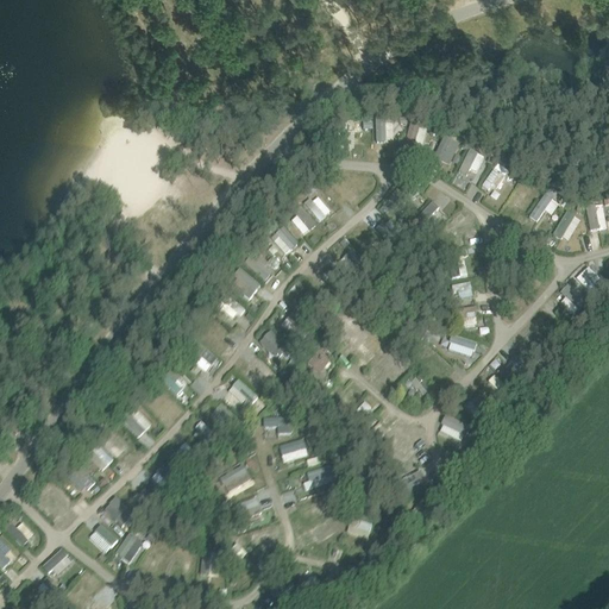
[(376,118),(377,143),(394,143),(393,118),(376,118)]
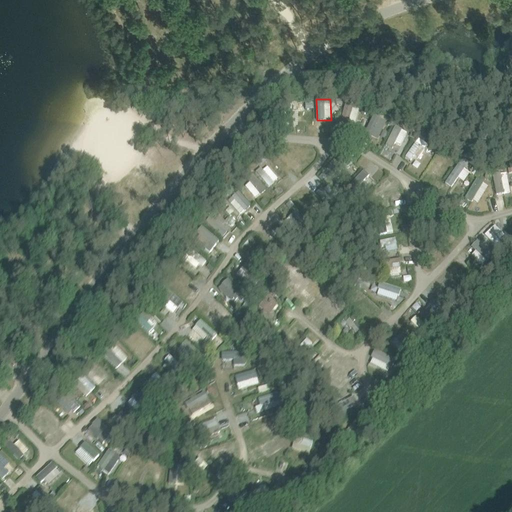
[(346,104),(340,125),(354,128),(360,108),(346,104)]
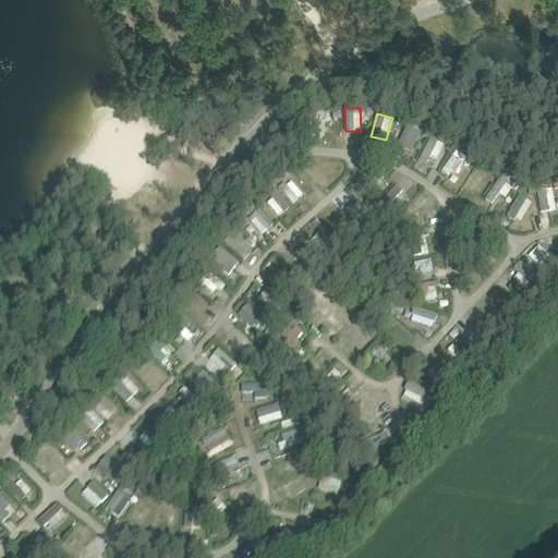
[(431,156),(437,159),(444,144),(429,138),(421,159),(428,162),(431,156)]
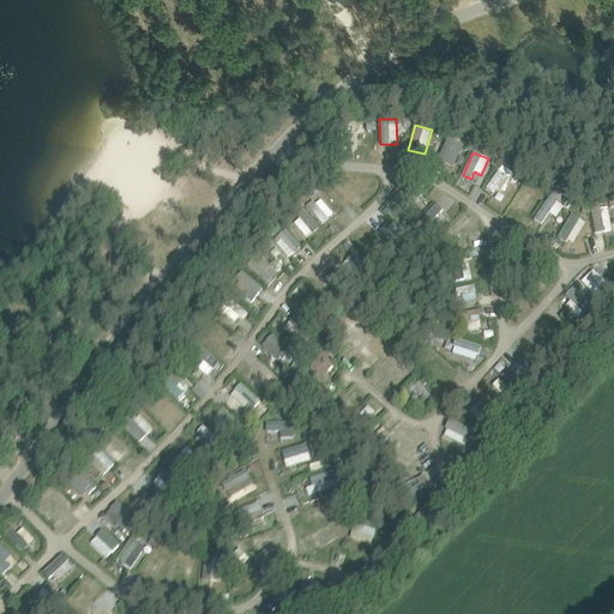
[(501,202),(505,197),(499,193),(513,174),(503,166),(485,190),(501,202)]
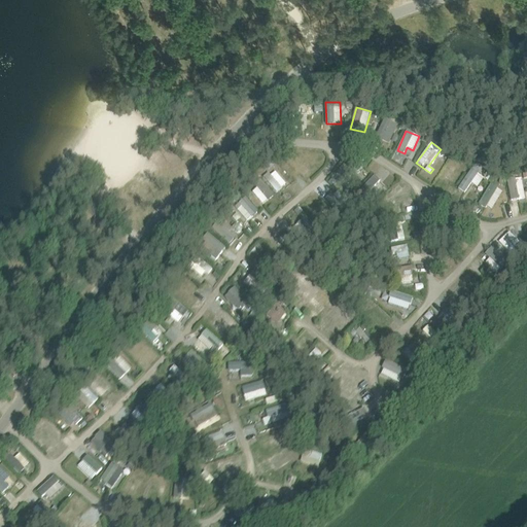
[(261,168),(257,171),(260,176),(266,173),(261,168)]
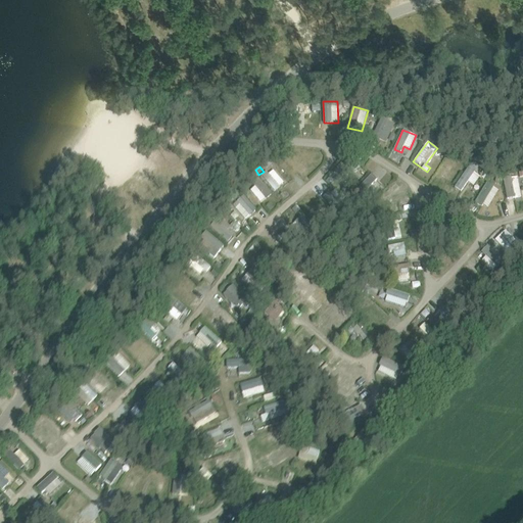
[(383,194),(395,182),(384,172),(373,184),(383,194)]
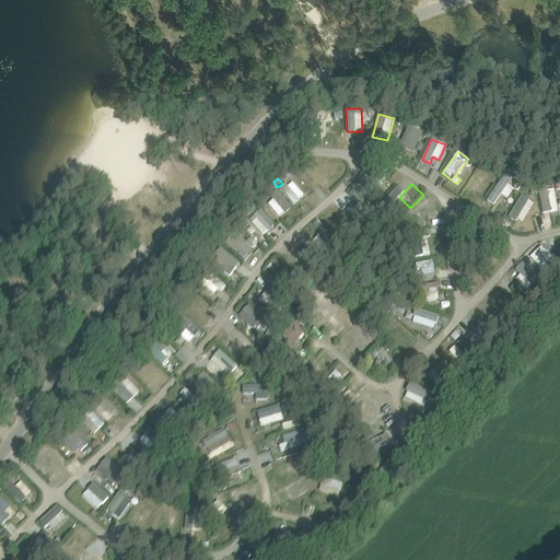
[(543,213),(558,210),(553,188),(538,191),(543,213)]
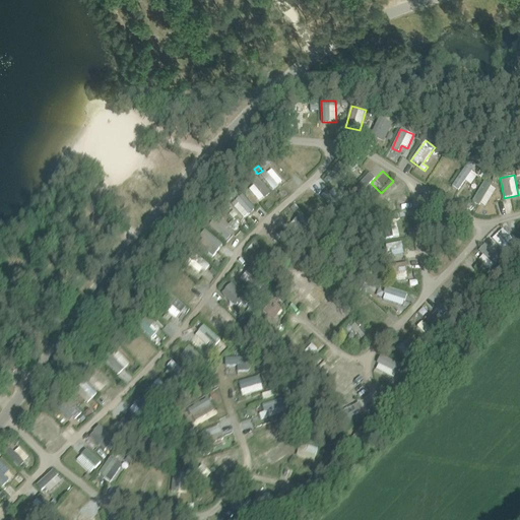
[(260,181),(249,190),(259,202),(270,193),(260,181)]
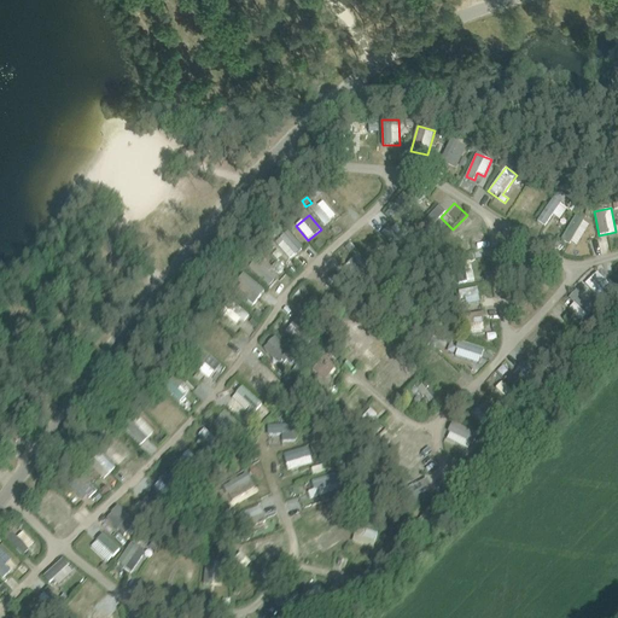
[(414,215),(410,220),(418,226),(421,221),(414,215)]
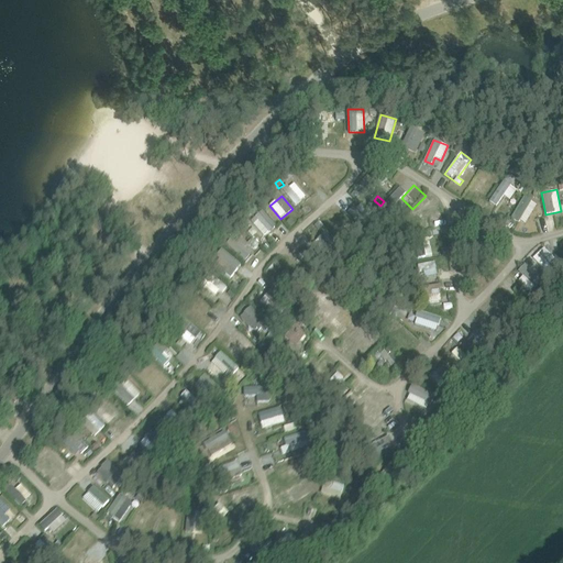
[(423,218),(435,206),(426,197),(414,209),(423,218)]
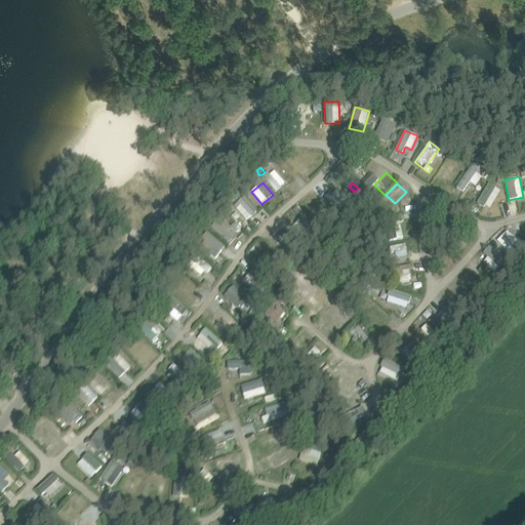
[(478,201),(489,209),(501,192),(489,184),(478,201)]
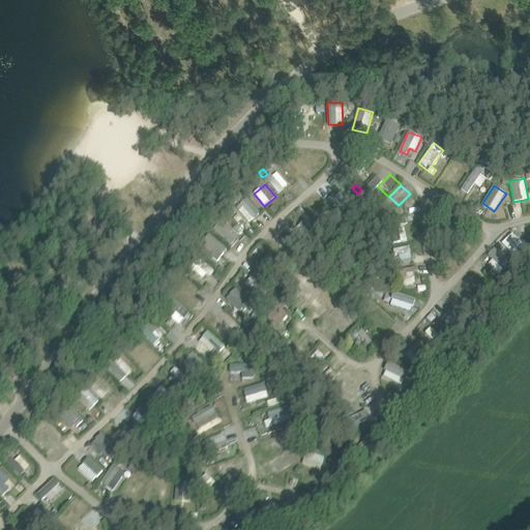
[(340,192),(328,200),(336,209),(347,201),(340,192)]
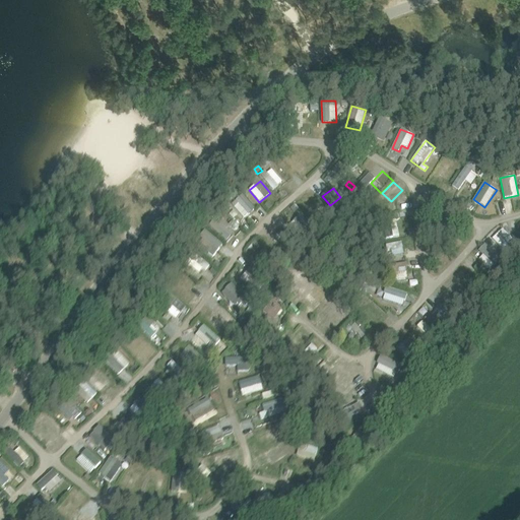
[(350,194),(346,199),(351,204),(355,199),(350,194)]
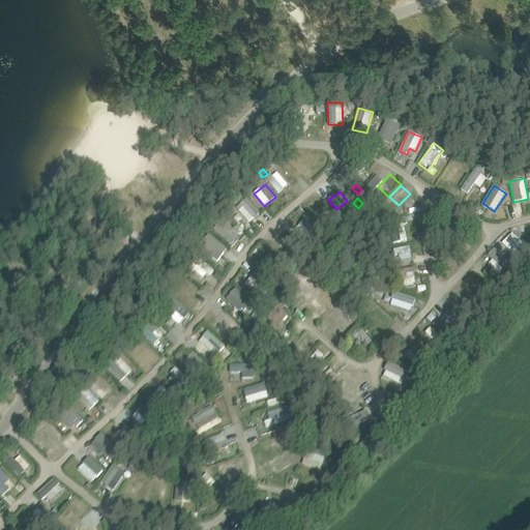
[(239,212),(248,223),(259,213),(249,202),(239,212)]
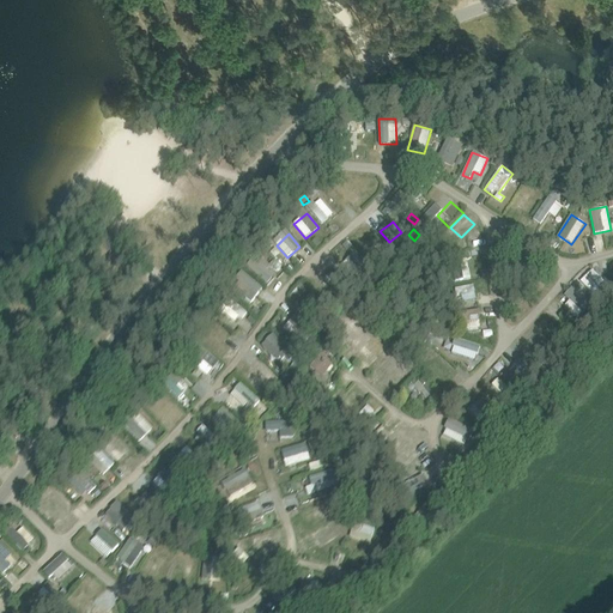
[(376,236),(365,247),(380,262),(390,252),(376,236)]
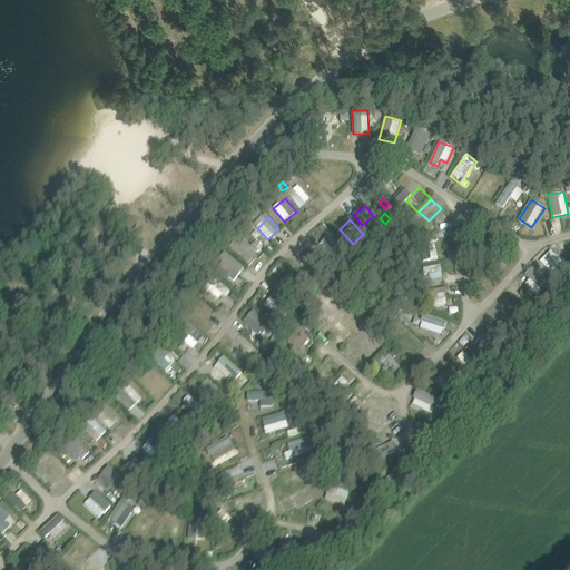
[(317,246),(333,263),(344,253),(328,235),(317,246)]
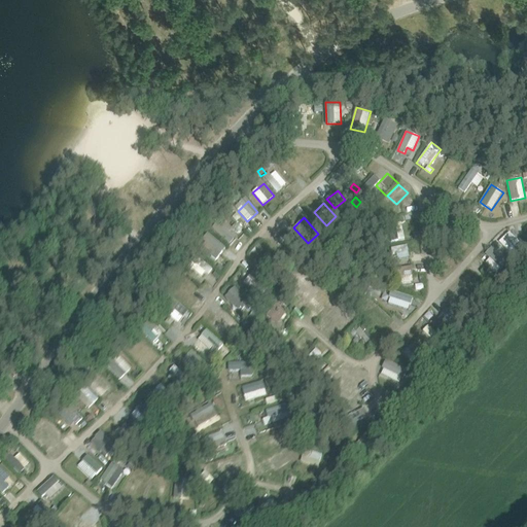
[(236,238),(220,223),(213,230),(229,245),(236,238)]
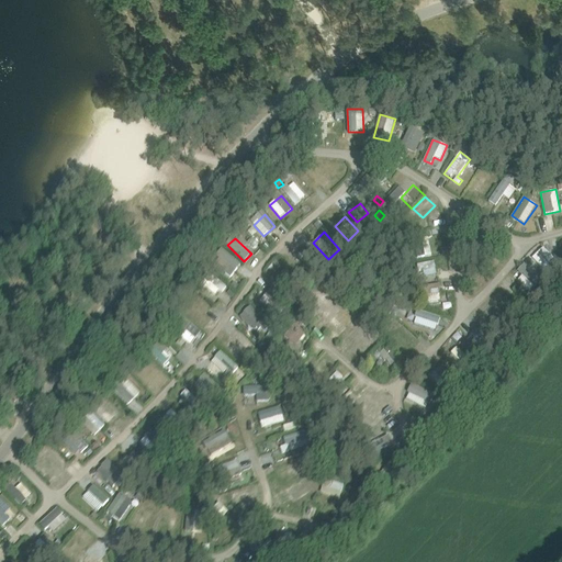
[(251,239),(247,245),(255,249),(258,244),(251,239)]
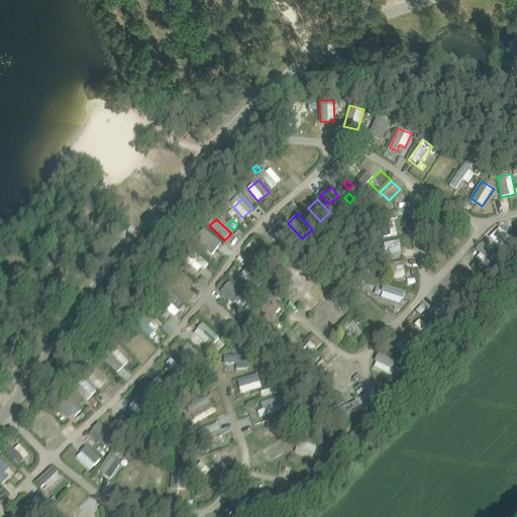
[(500,227),(489,237),(504,252),(515,243),(500,227)]
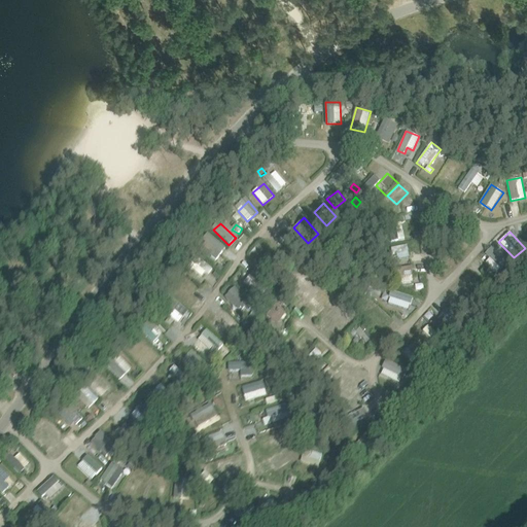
[(215,260),(225,249),(211,235),(201,246),(215,260)]
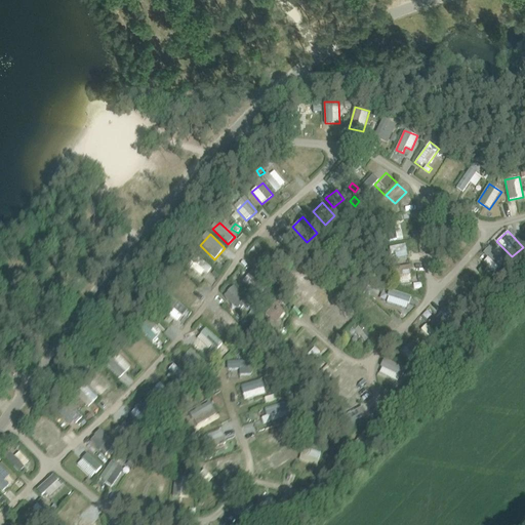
[(395,259),(408,256),(405,244),(392,247),(395,259)]
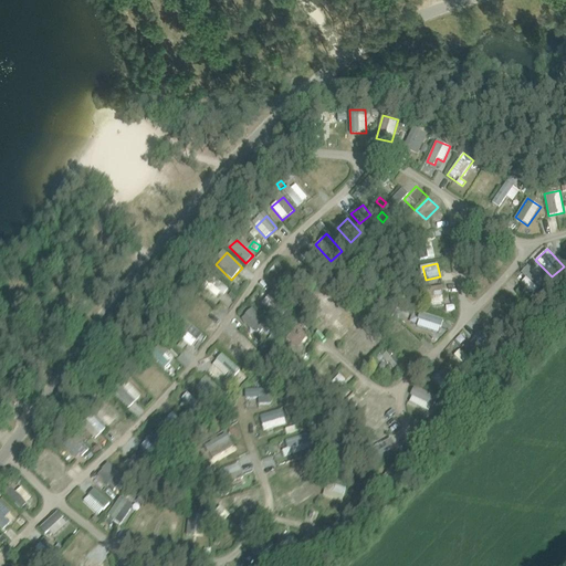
[(528,266),(517,279),(533,294),(545,281),(528,266)]
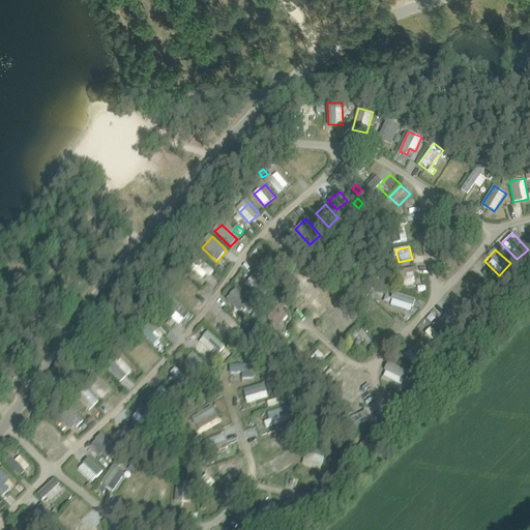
[(260,266),(269,270),(275,258),(266,254),(260,266)]
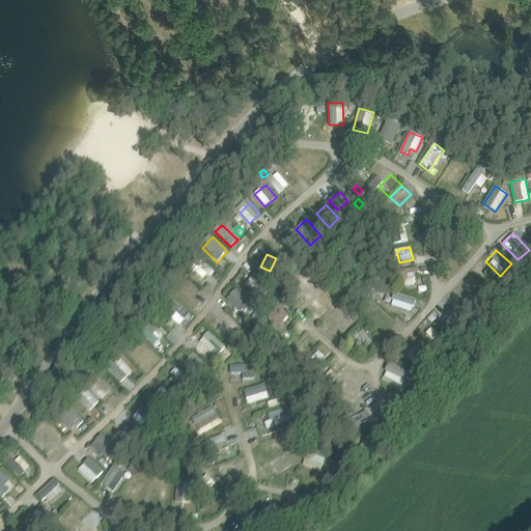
[(512,270),(508,274),(513,279),(518,274),(512,270)]
